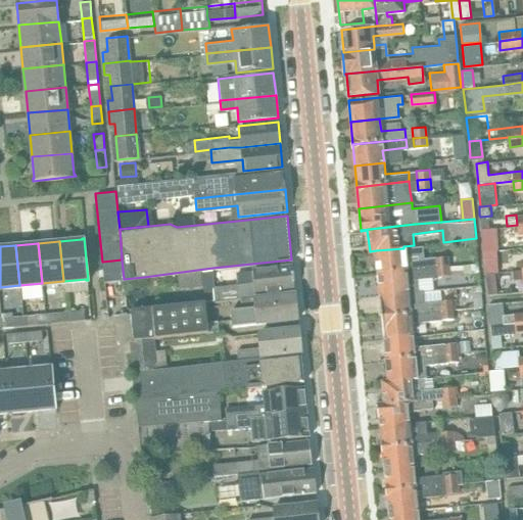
[(405,258),(403,248),(376,250),(378,273),(447,265),(446,254),(405,258)]
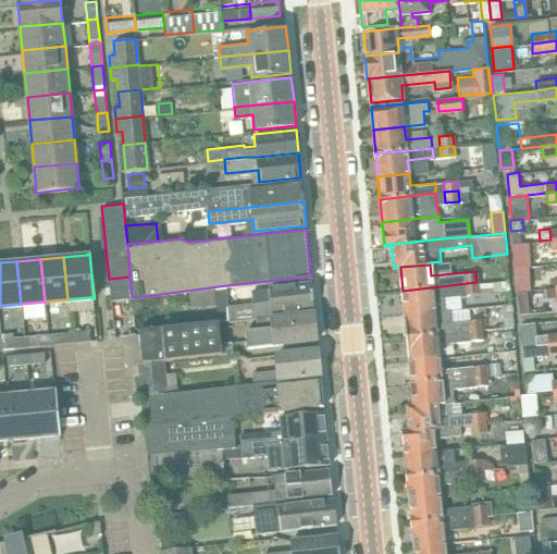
[(507,279),(477,282),(478,292),(508,290),(507,279)]
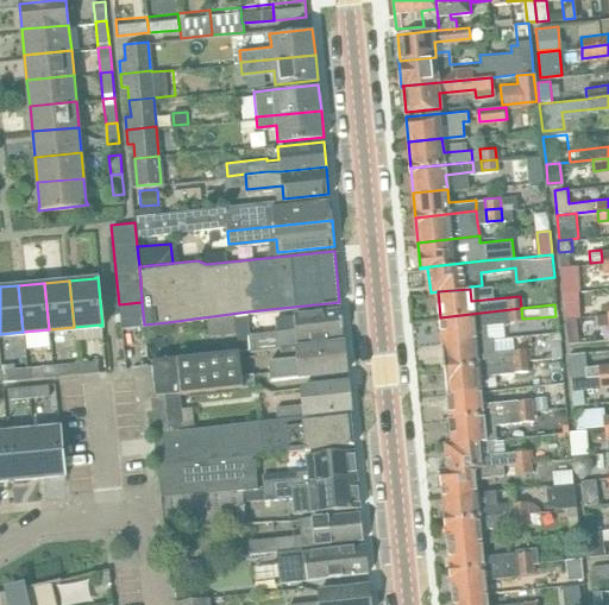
[(281,344),(294,342),(296,342),(296,340),(297,340),(343,335),(340,308),(294,313),(276,315),(277,331),(250,333),(249,333),(250,350),(281,346),(281,344)]
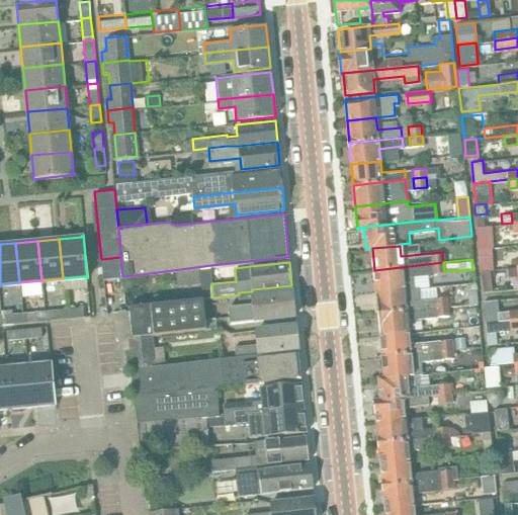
[(444,271),(443,262),(374,270),(376,290),(404,287),(403,275),(444,271)]
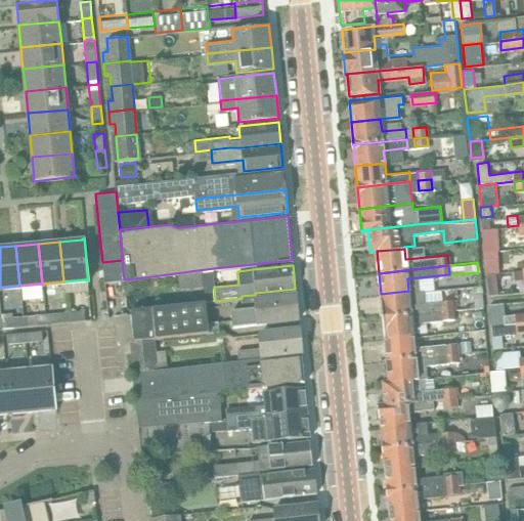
[(495,272),(487,272),(489,293),(497,292),(495,272)]
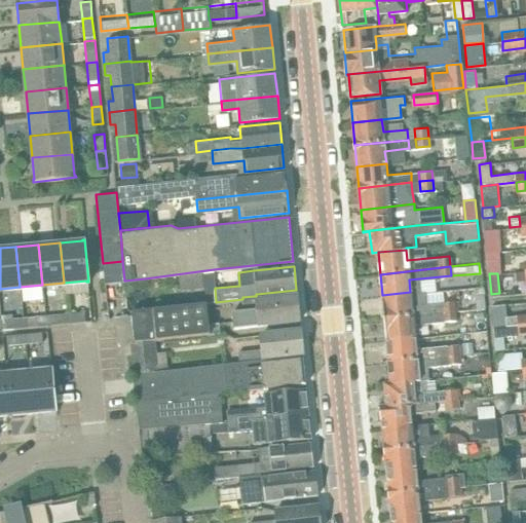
[(205,293),(205,285),(183,286),(183,294),(205,293)]
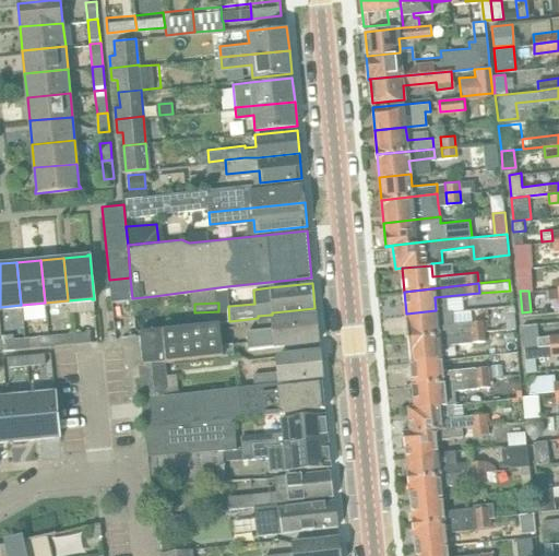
[(507,327),(515,326),(514,305),(504,306),(507,327)]
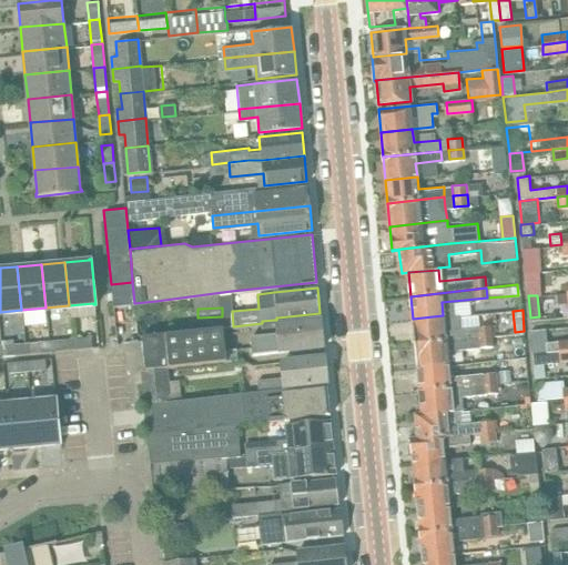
[(459,314),(443,315),(413,319),(415,342),(492,335),(490,324),(460,328),(459,314)]
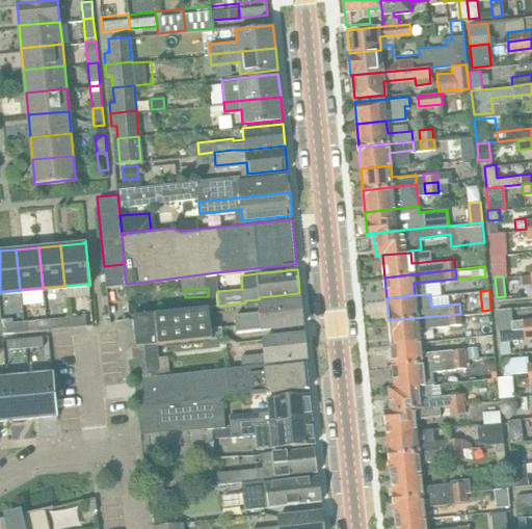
[(245,300),(245,302),(246,313),(235,314),(236,331),(302,323),(300,298),(260,302),(260,301),(259,302),(257,299),(245,300)]
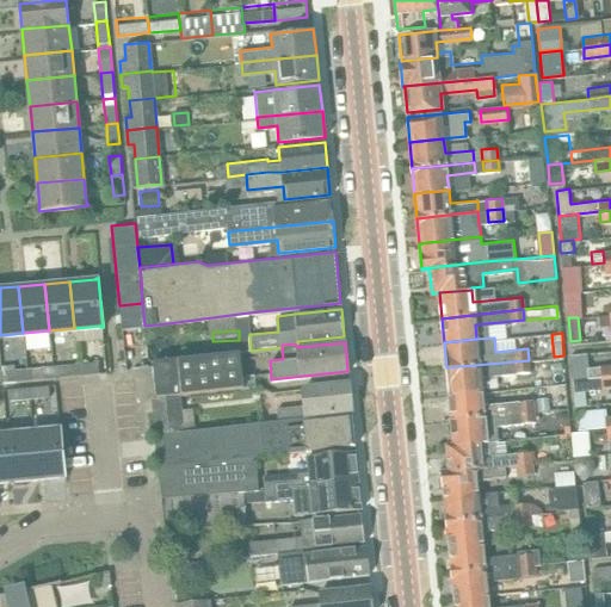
[(156,396),(177,394),(244,386),(240,352),(177,358),(153,360),(156,396)]
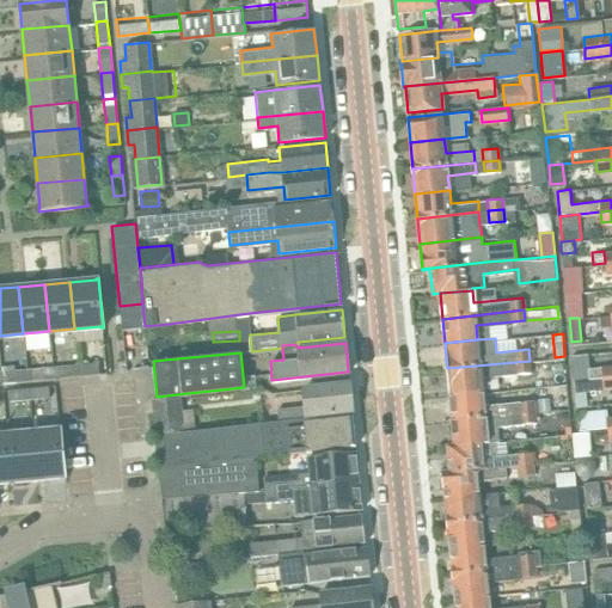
[(13,369),(0,369),(0,378),(0,381),(28,379),(26,368),(25,357),(12,358),(13,369)]
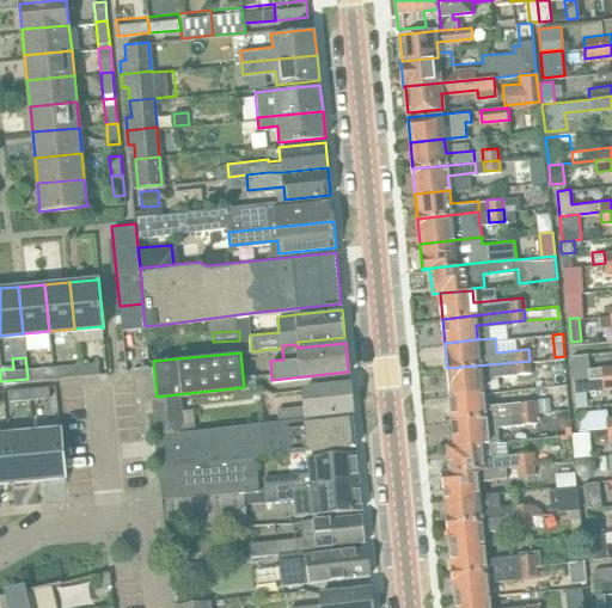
[(79,363),(80,374),(99,373),(98,361),(79,363)]
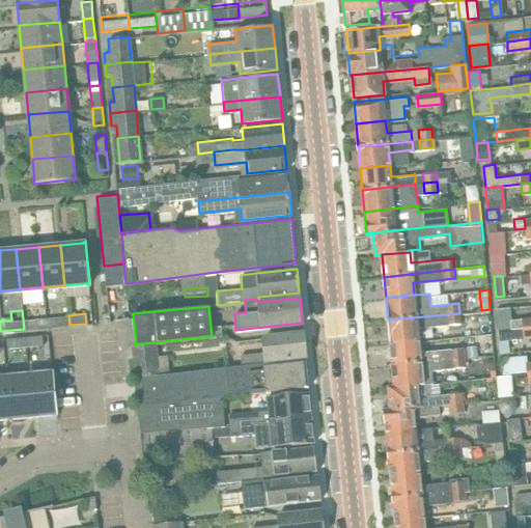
[(459,313),(388,320),(390,342),(419,338),(417,326),(459,322),(459,313)]
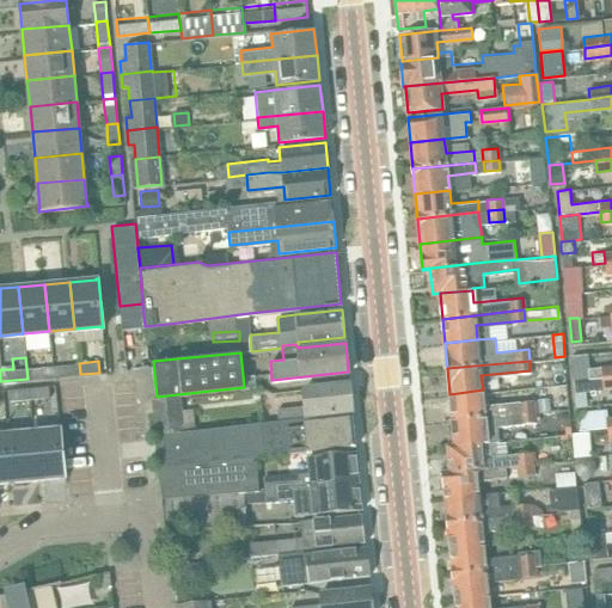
[(80,374),(79,363),(59,364),(60,376),(80,374)]
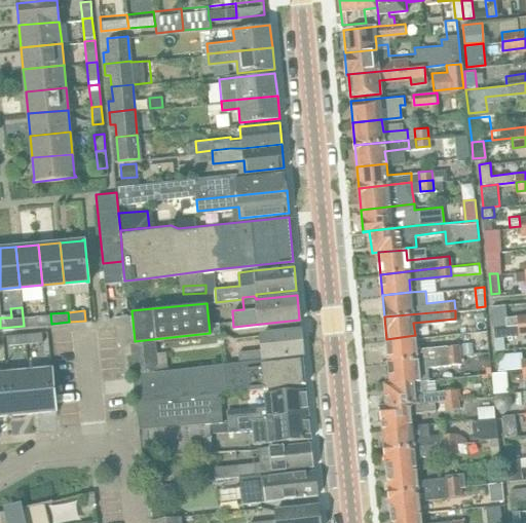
[(525,313),(517,315),(506,316),(508,326),(525,323),(525,313)]
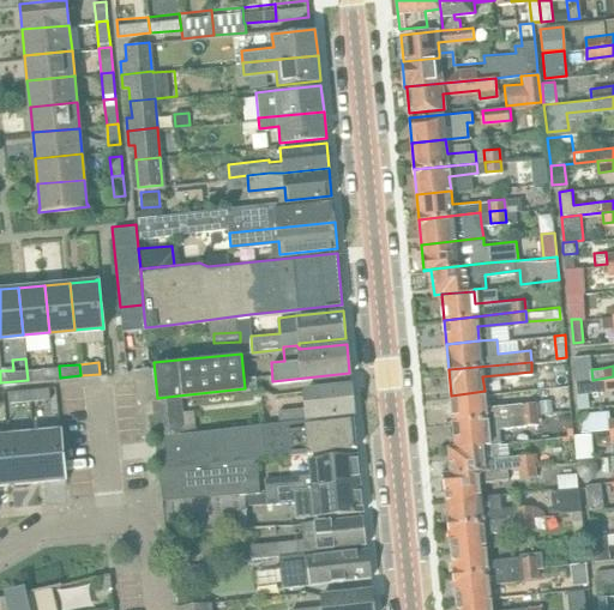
[(53,378),(52,367),(26,369),(28,380),(53,378)]
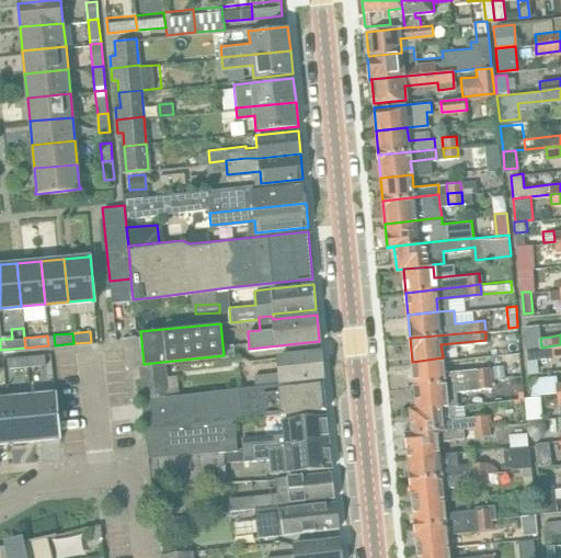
[(560,344),(541,348),(528,349),(529,357),(553,355),(553,356),(560,355),(560,344)]
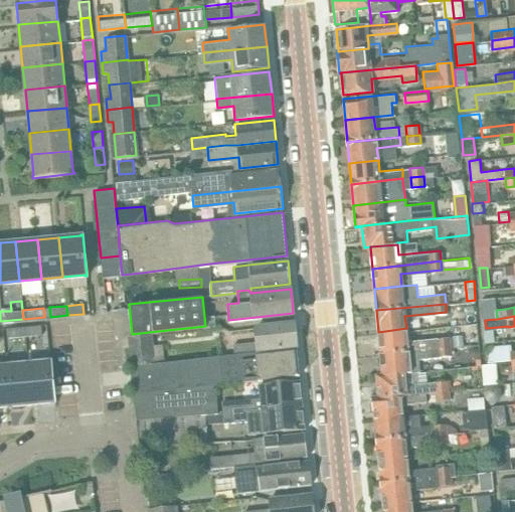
[(255,326),(256,340),(232,343),(233,353),(296,346),(294,322),(255,326)]
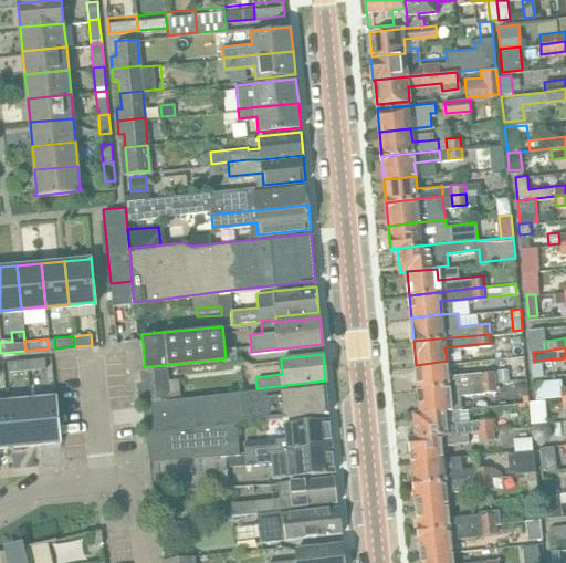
[(45,358),(28,360),(29,369),(46,368),(45,358)]
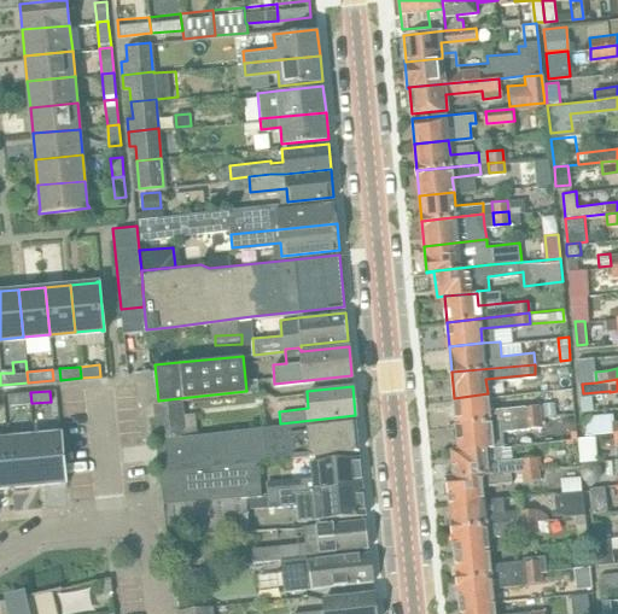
[(31,403),(30,392),(9,395),(10,405),(31,403)]
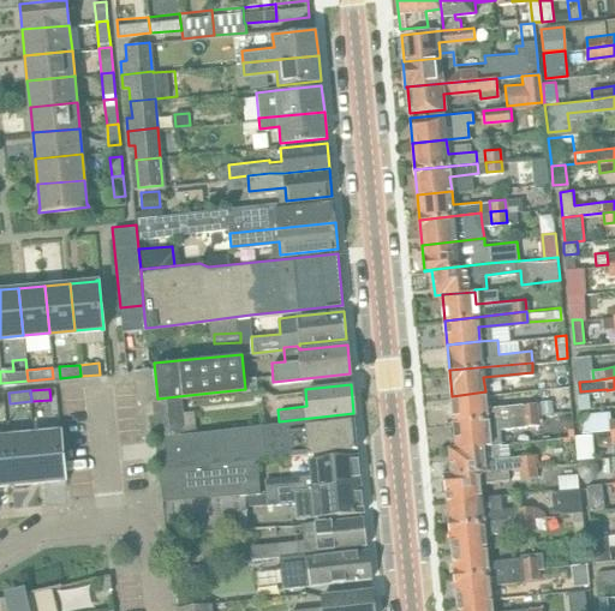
[(487,406),(485,391),(452,396),(454,421),(537,413),(536,401),(487,406)]
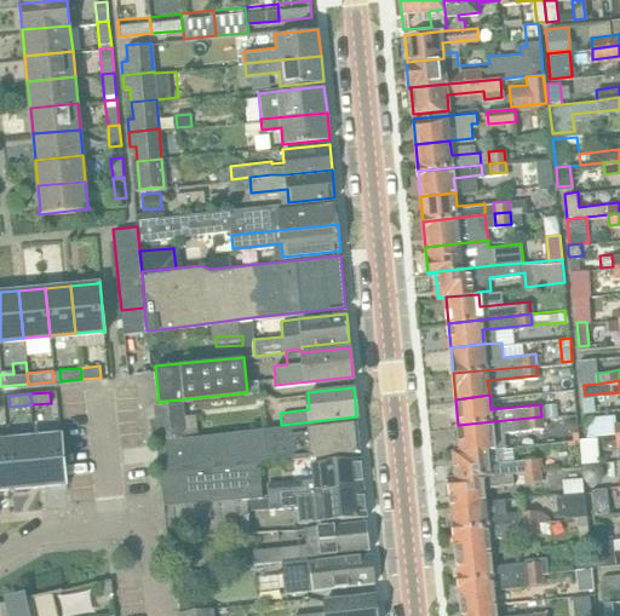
[(179,399),(159,402),(154,403),(158,438),(183,435),(179,399)]
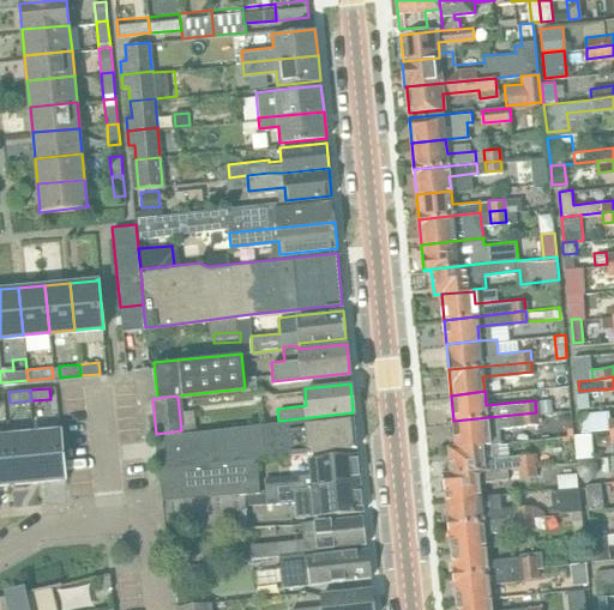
[(551,399),(539,400),(540,412),(552,411),(551,399)]
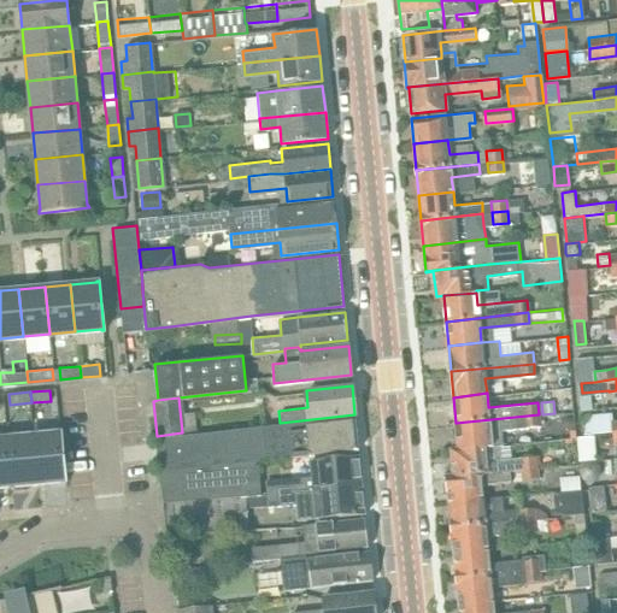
[(616,419),(611,420),(611,412),(583,414),(585,434),(594,434),(612,431),(616,430),(616,419)]
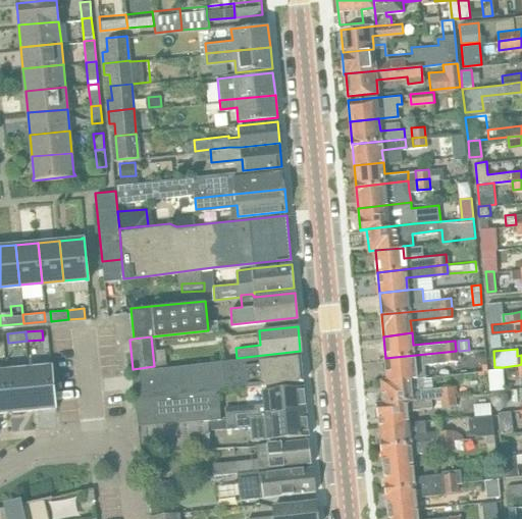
[(456,351),(385,358),(387,379),(410,376),(416,375),(414,364),(456,360),(456,351)]
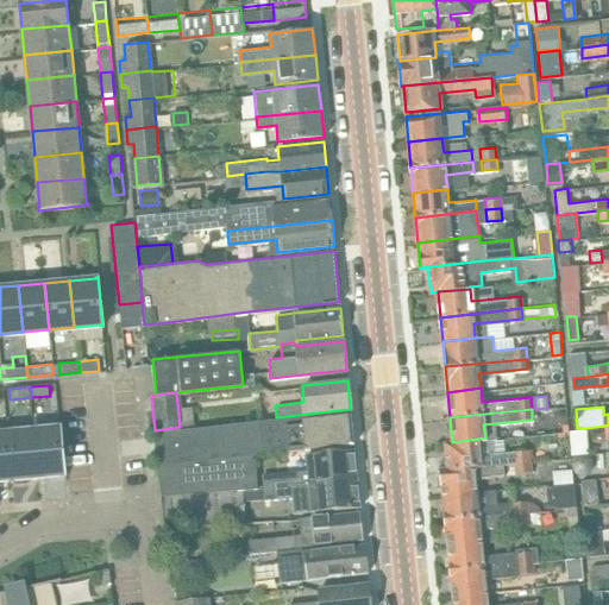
[(180,427),(155,430),(158,462),(248,453),(249,454),(353,443),(351,414),(315,417),(316,423),(303,426),(302,415),(180,427)]
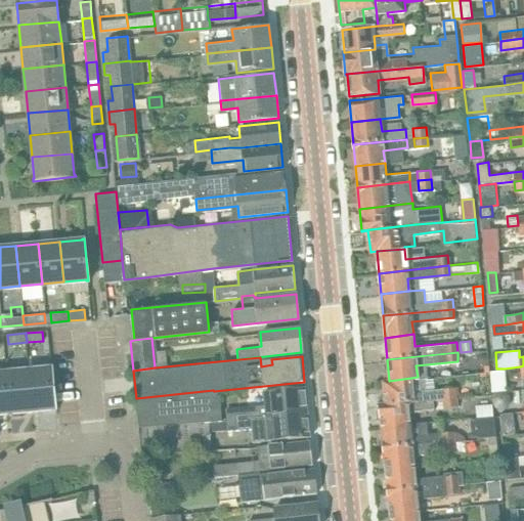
[(29,370),(33,410),(53,408),(53,409),(56,408),(52,366),(49,366),(49,367),(29,370)]
